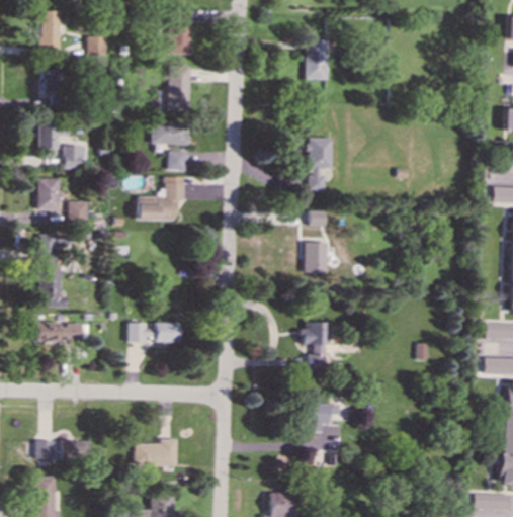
[(170,54),(192,55),(193,9),(171,8),(170,54)]
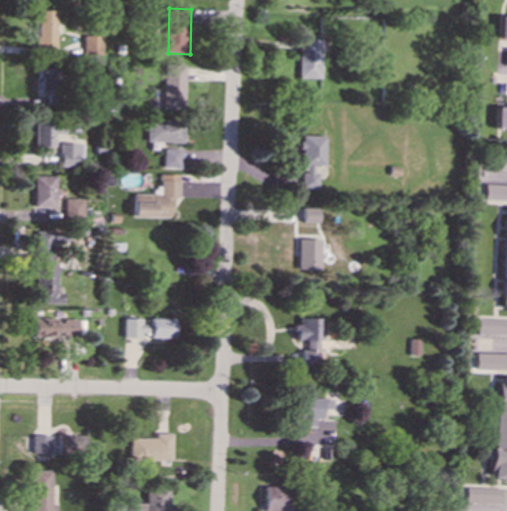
[(61,11),(41,10),(40,49),(60,49),(61,11)]
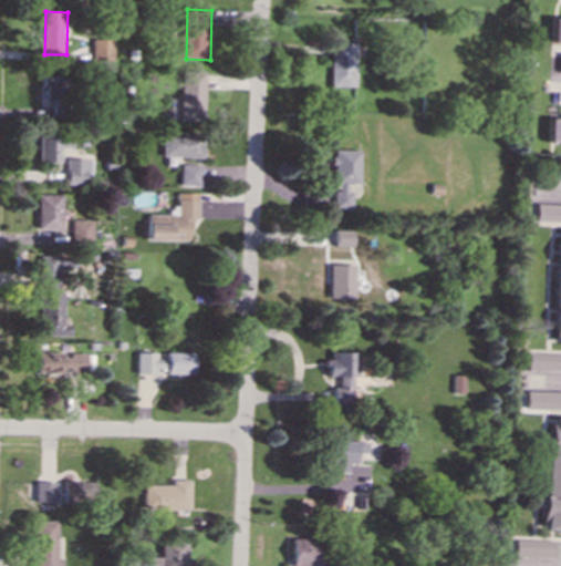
[(117,40),(96,40),(97,61),(118,61),(117,40)]
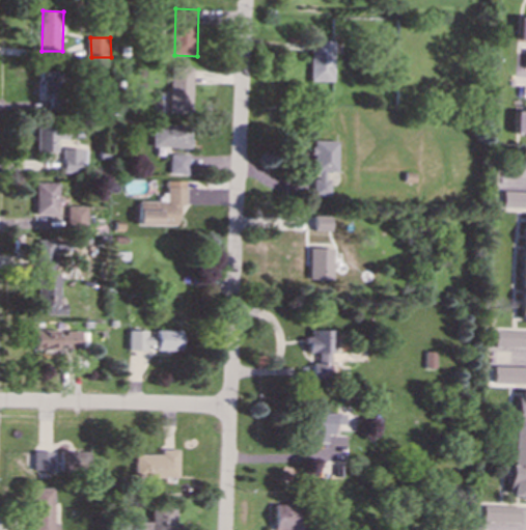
[(313,81),(337,82),(337,42),(313,40),(313,81)]
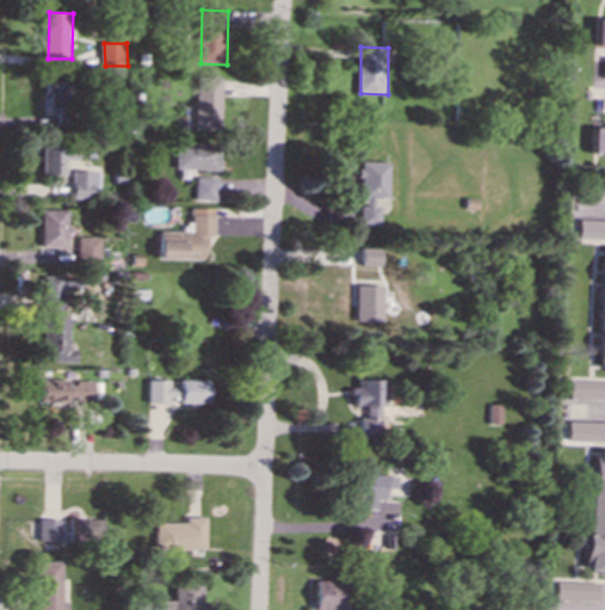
[(199,129),(226,129),(227,78),(201,76),(199,129)]
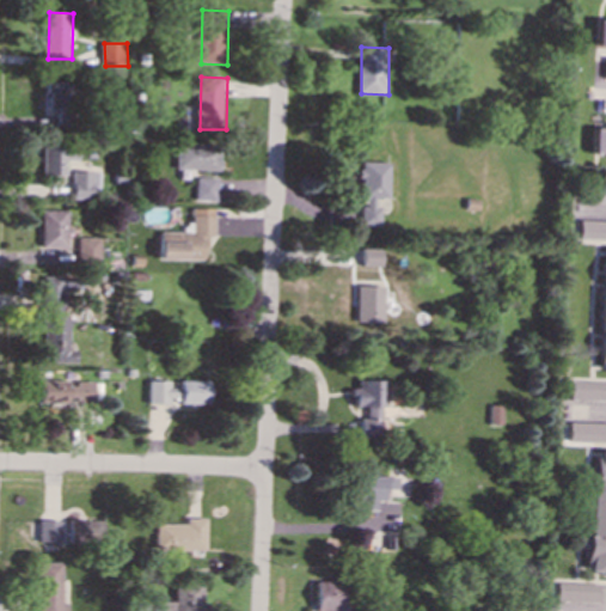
[(60,127),(75,126),(74,80),(49,81),(49,115),(60,115),(60,127)]
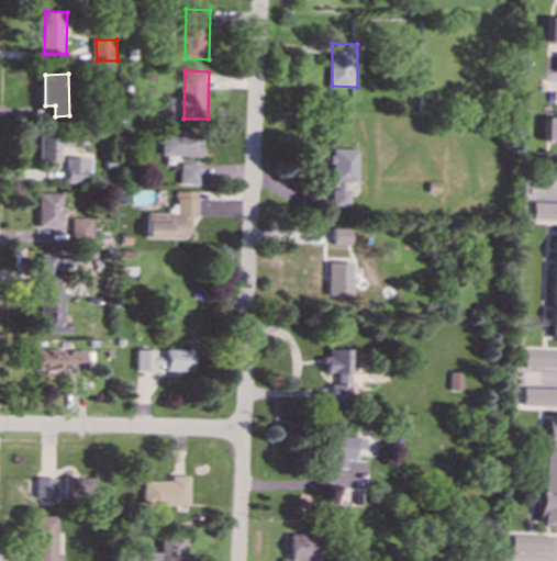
[(205,157),(207,133),(166,132),(166,156),(205,157)]
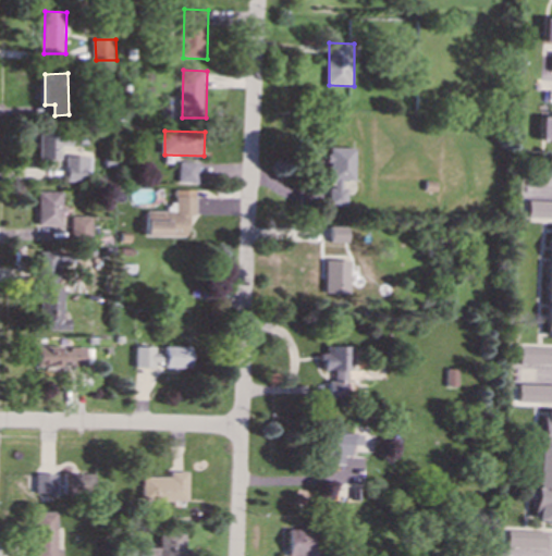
[(41,160),(62,160),(63,146),(74,146),(74,134),(43,134),(41,160)]
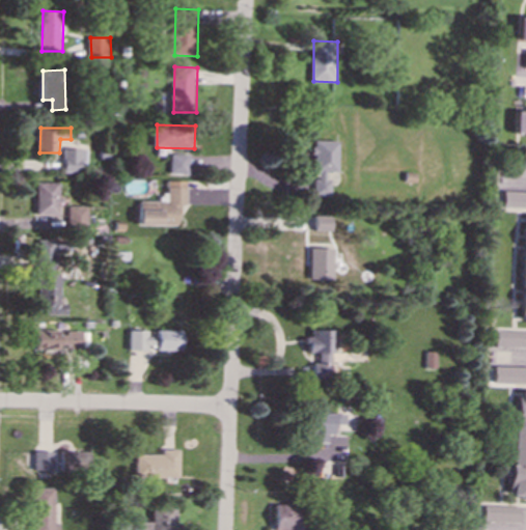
[(341,141),(317,140),(315,195),(339,196),(341,141)]
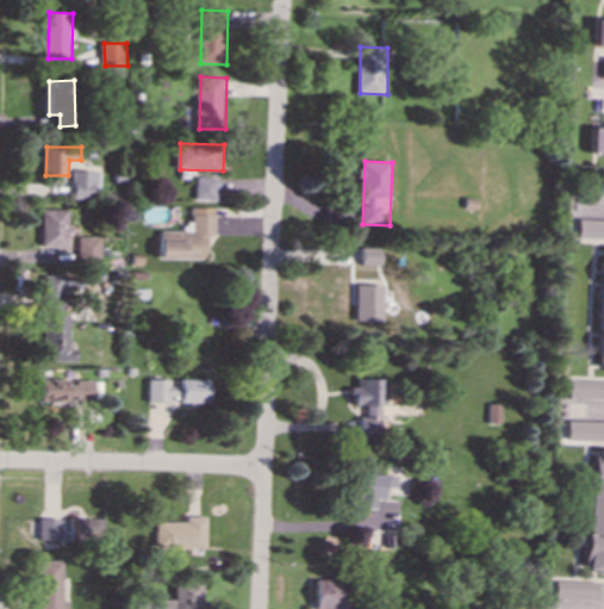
[(97,172),(76,171),(75,198),(97,199),(97,172)]
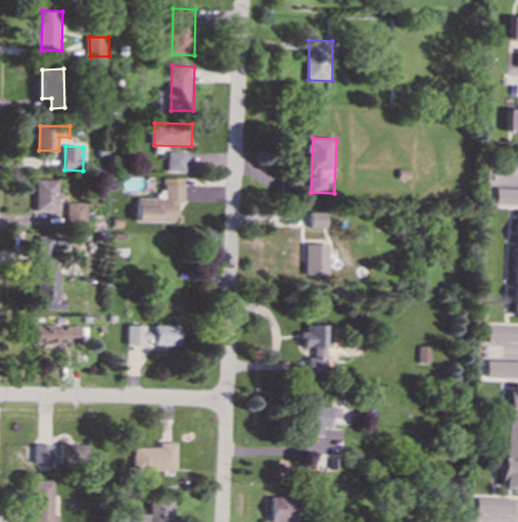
[(188,172),(189,152),(171,151),(171,172),(188,172)]
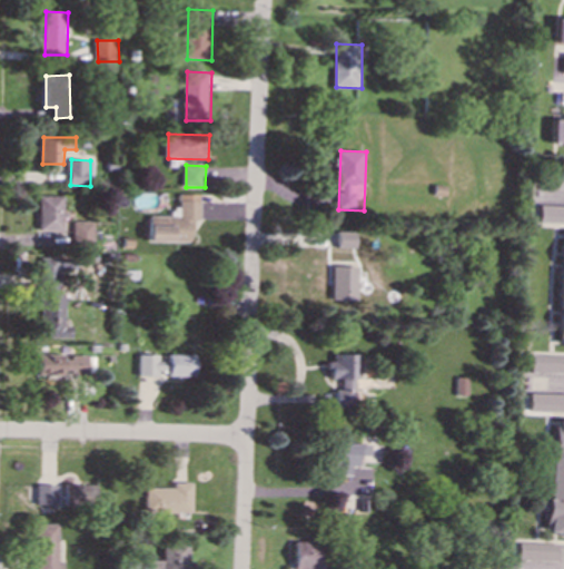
[(152,216),(152,242),(195,243),(195,219),(203,219),(204,195),(182,194),(181,216),(152,216)]
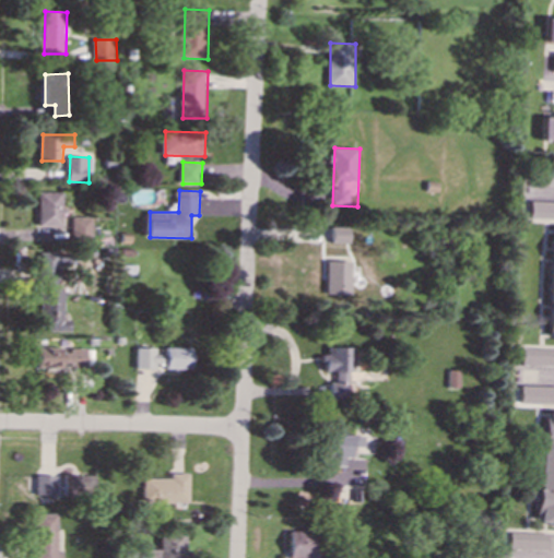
[(65,192),(40,192),(40,227),(66,227),(65,192)]
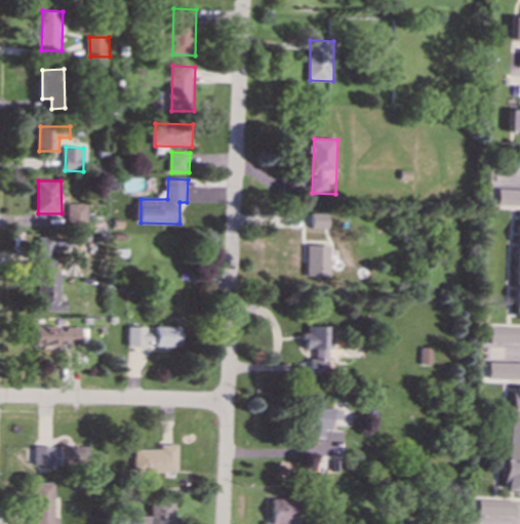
[(519,189),(502,189),(502,205),(519,205),(519,189)]
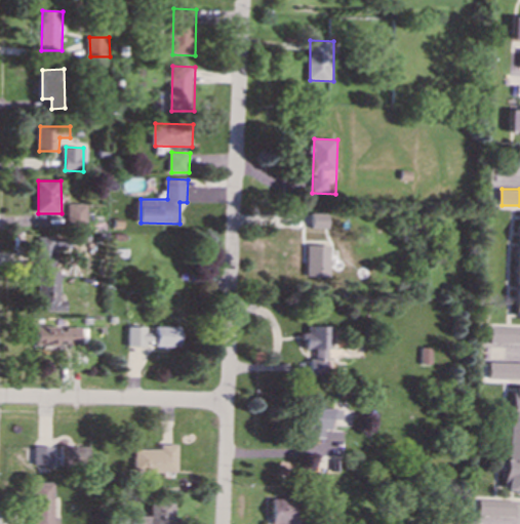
[(89,204),(69,204),(70,228),(90,228),(89,204)]
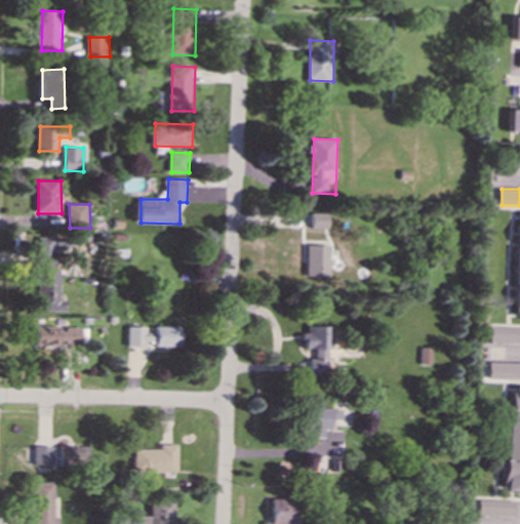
[(332,213),(315,212),(315,229),(331,229),(332,213)]
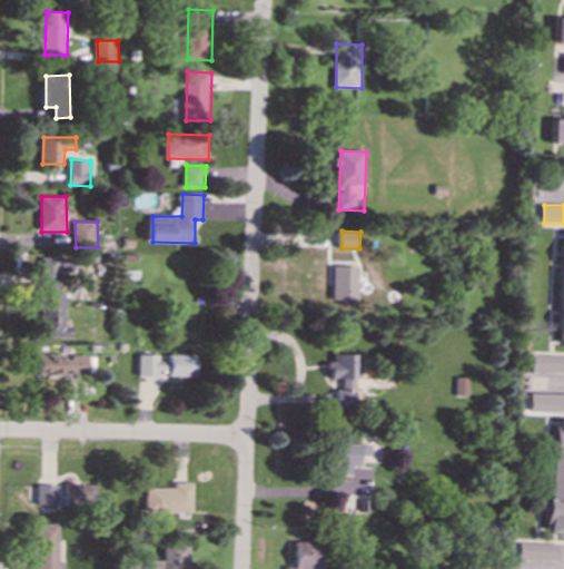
[(62,257),(42,258),(45,292),(63,291),(62,257)]
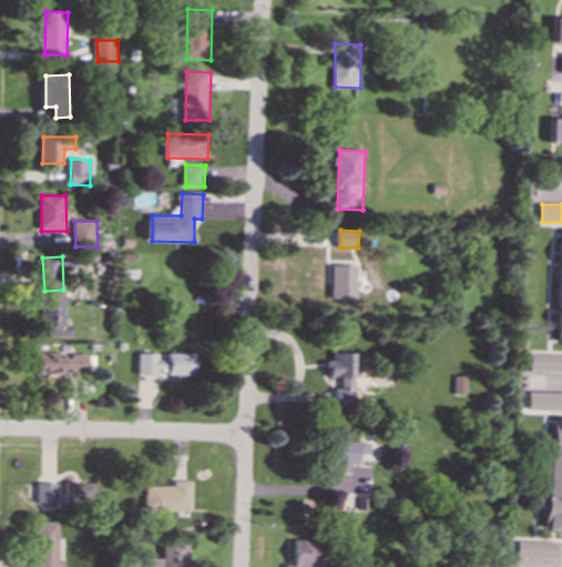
[(360,266),(333,266),(331,300),(359,300),(360,266)]
